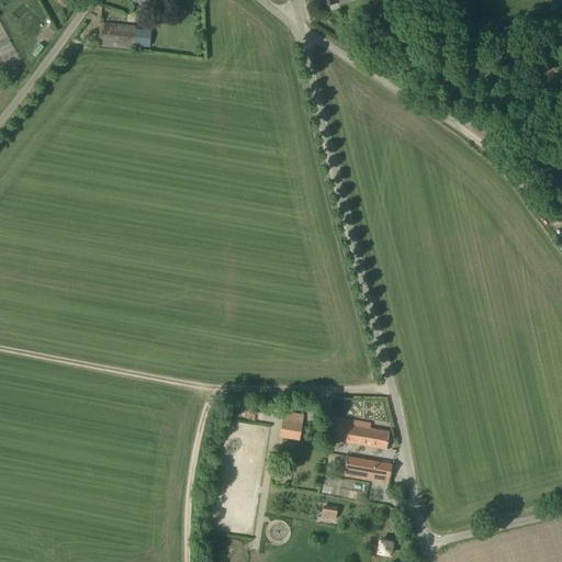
[(98,45),(134,48),(136,26),(100,23),(98,45)]
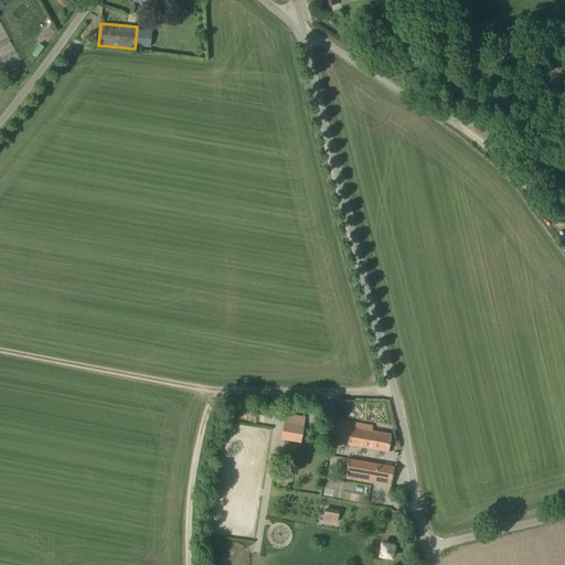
[(281,438),(299,441),(304,416),(286,413),(281,438)]
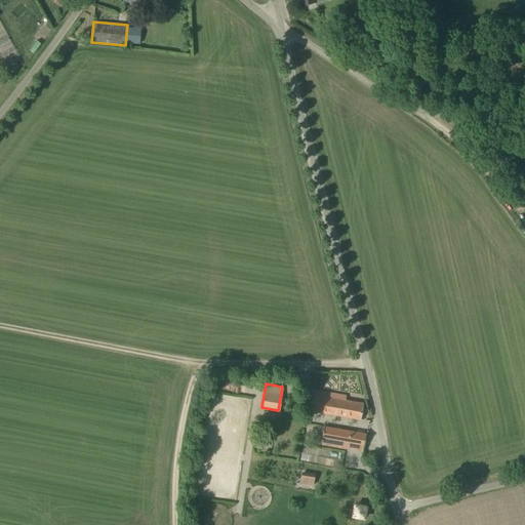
[(346,395),(322,391),(321,396),(310,394),(307,411),(360,418),(362,403),(345,400),(346,395)]
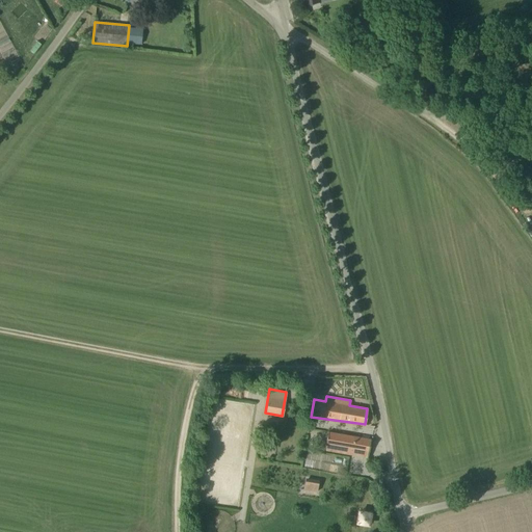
[(324,450),(365,456),(368,439),(327,431),(324,450)]
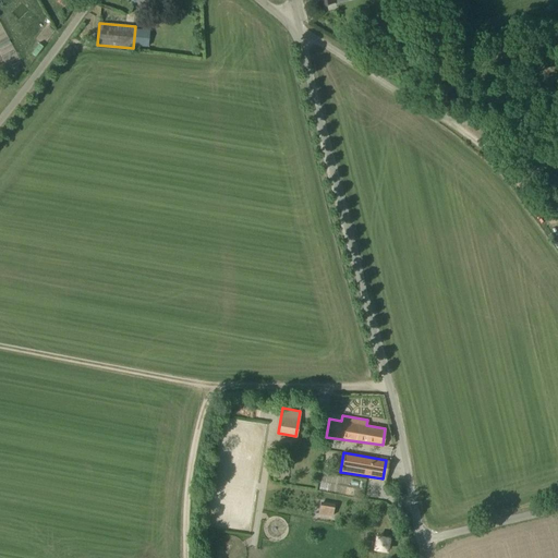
[(320,504),(318,512),(332,516),(334,506),(320,504)]
